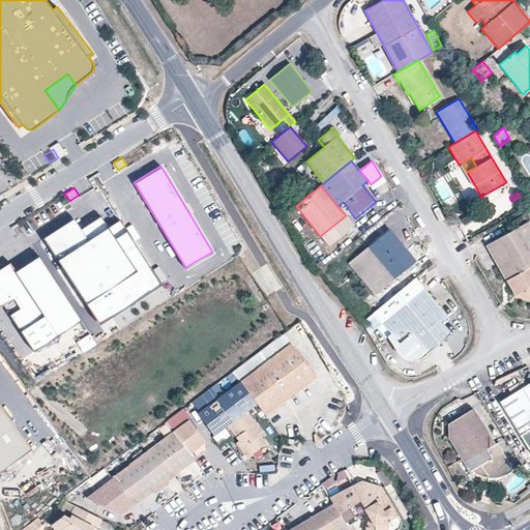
[(107,227),(99,215),(80,229),(72,218),(41,238),(99,325),(162,285),(118,219),(107,227)]
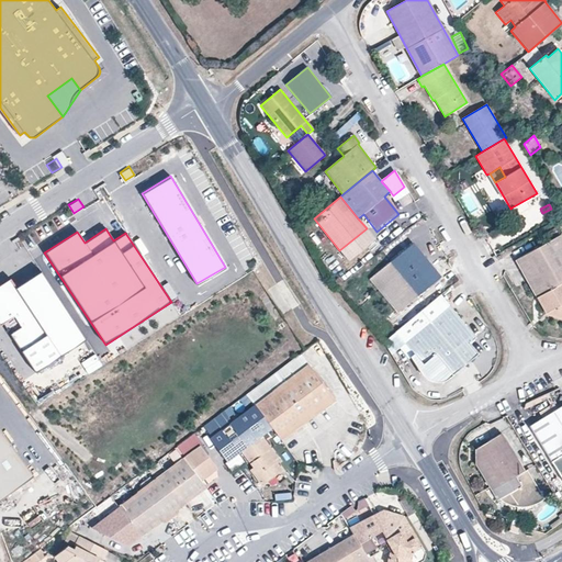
[(348,260),(374,238),(367,228),(339,250),(348,260)]
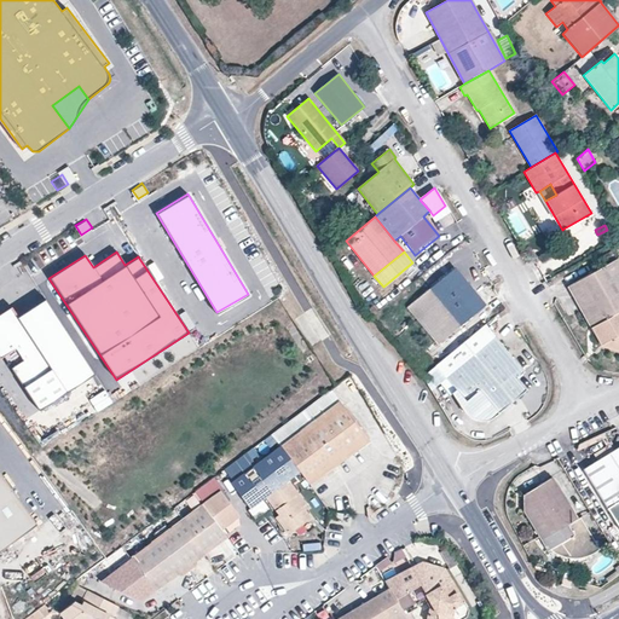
[(594,261),(599,268),(615,259),(611,252),(594,261)]
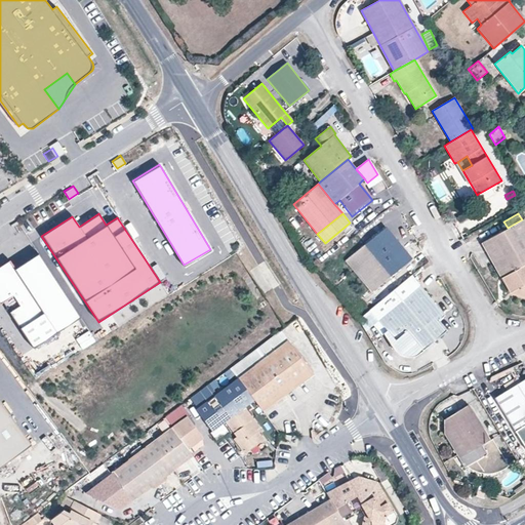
[(500,277),(524,264),(524,221),(523,219),(522,219),(508,228),(481,243),(500,277)]
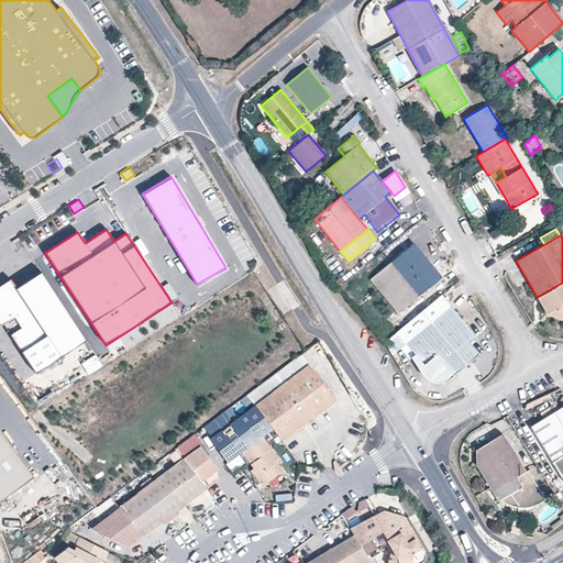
[(426,250),(418,240),(412,244),(421,254),(426,250)]
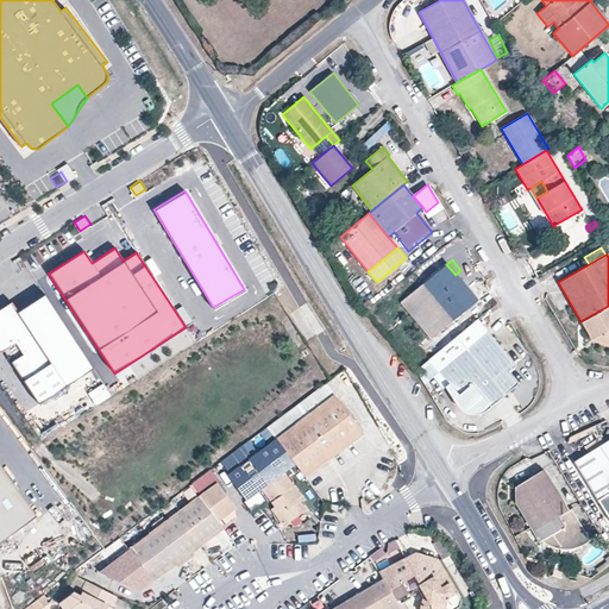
[(446,264),(401,302),(431,339),(477,300),(446,264)]
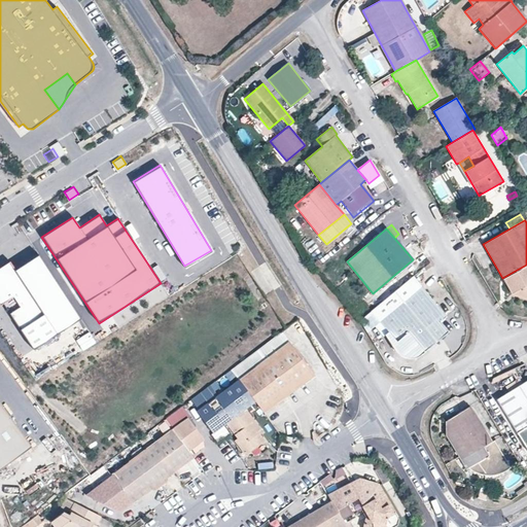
[(80,319),(37,254),(14,270),(8,261),(0,267),(0,306),(2,305),(33,351),(80,319)]
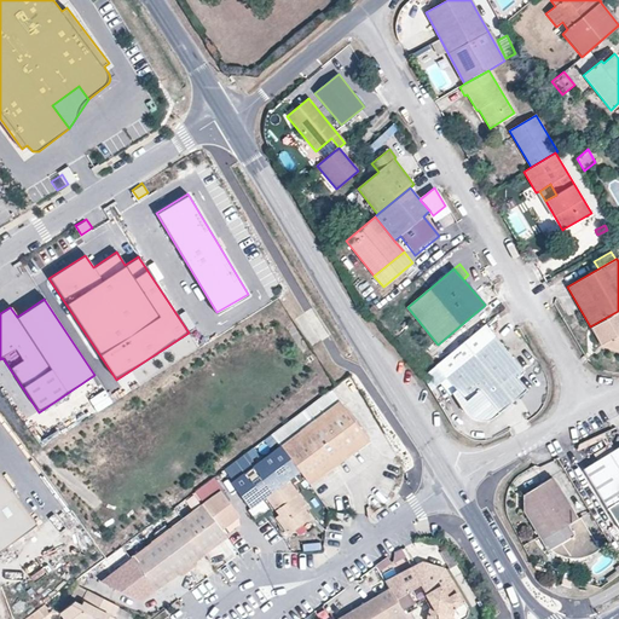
[(618,311),(590,327),(601,347),(618,351),(618,311)]
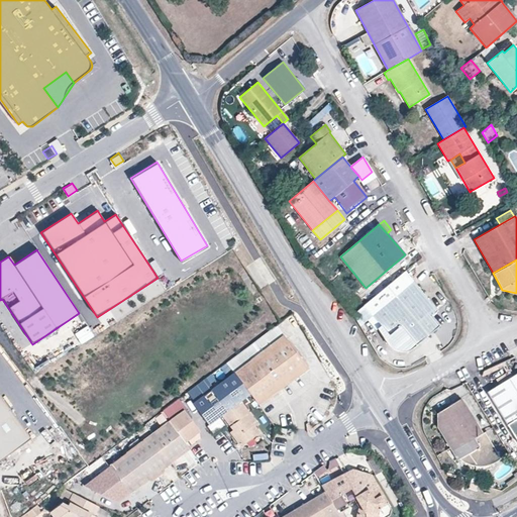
[(405,272),(364,306),(381,326),(378,328),(390,347),(396,351),(401,352),(406,351),(411,349),(439,326),(431,316),(437,311),(405,272)]
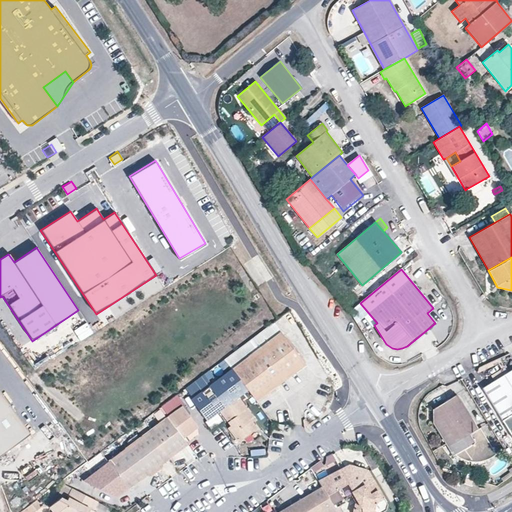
[(377,323),(360,303),(351,310),(349,312),(363,334),(374,325),(377,323)]
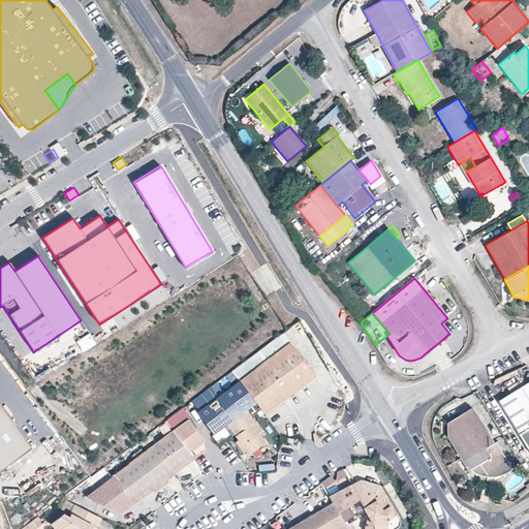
[(314,376),(282,334),(231,371),(240,381),(255,403),(263,414),(290,395),(314,376)]
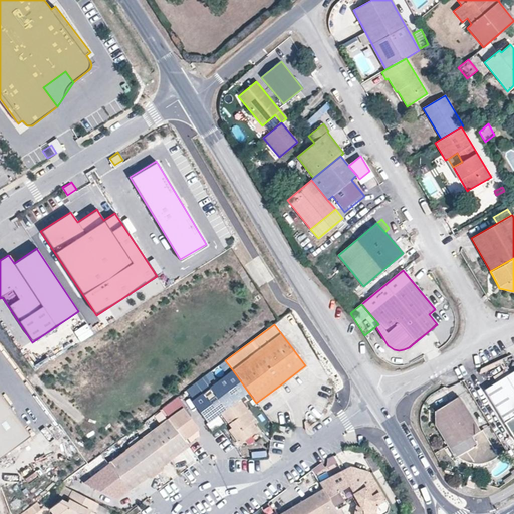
[(248,392),(233,370),(192,401),(208,422),(220,413),(231,427),(228,430),(238,443),(257,430),(252,424),(250,421),(253,419),(238,399),(248,392)]
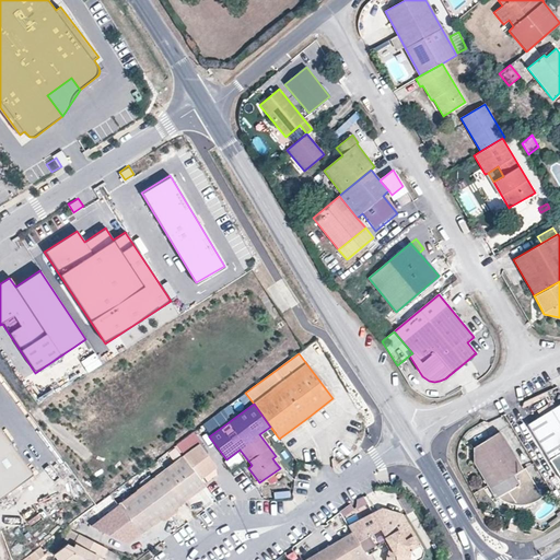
[(559,405),(527,426),(556,471),(559,468),(559,405)]
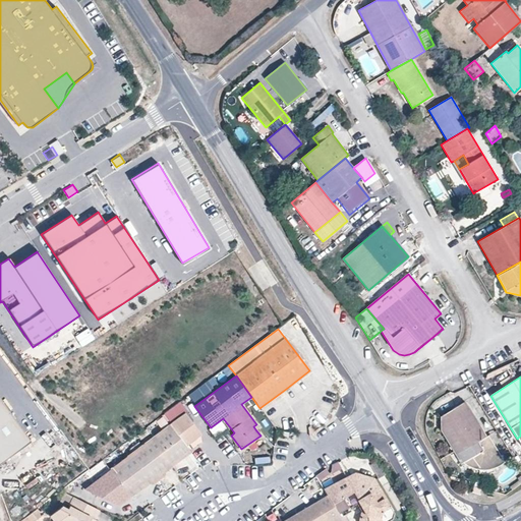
[(156,396),(150,388),(140,395),(143,399),(139,402),(143,407),(156,396)]
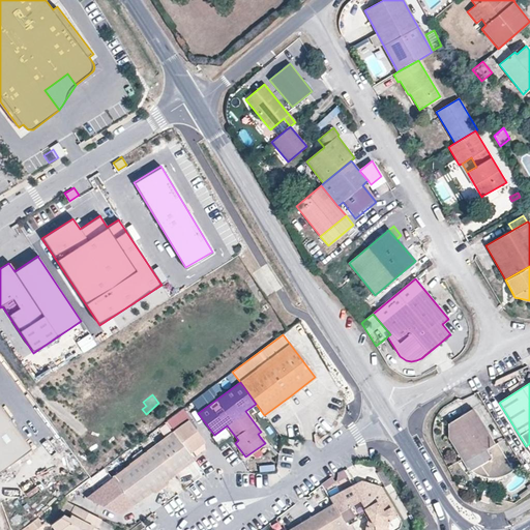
[(0,408),(0,472),(31,450),(0,408)]
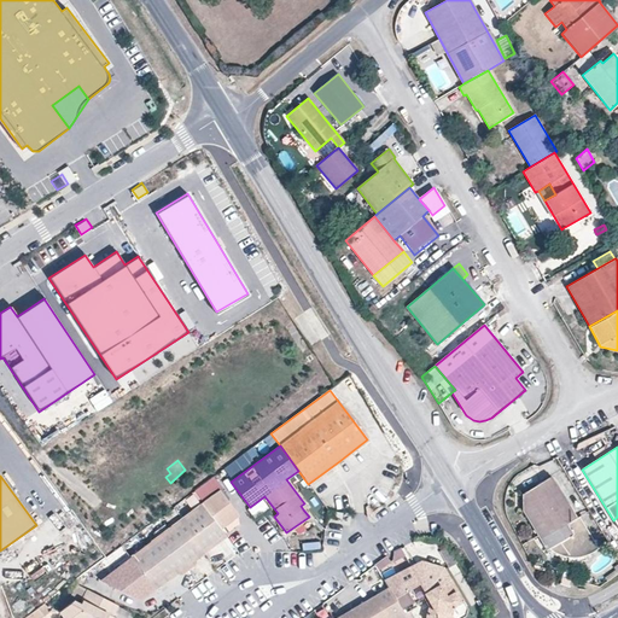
[(577,519),(551,476),(522,494),(522,511),(546,551),(549,549),(552,552),(555,554),(557,555),(560,557),(565,558),(569,558),(573,558),(577,558),(582,557),(586,555),(590,553),(594,552),(598,549),(578,518),(577,519)]
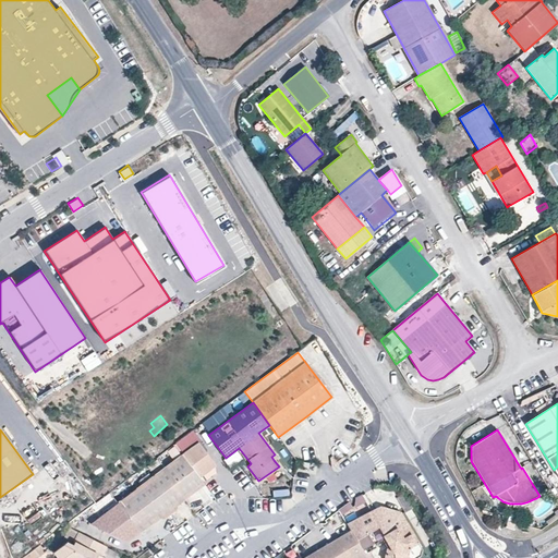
[(197,443),(199,441),(192,431),(174,443),(183,455),(197,443)]
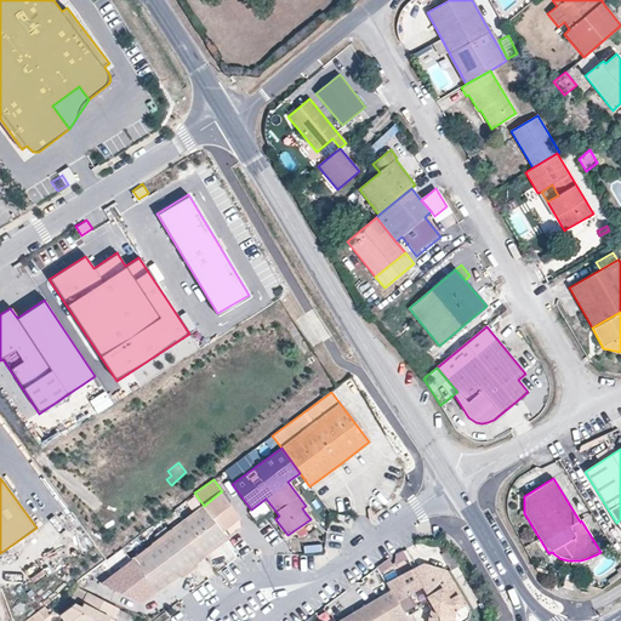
[(220,493),(203,506),(221,531),(238,517),(220,493)]
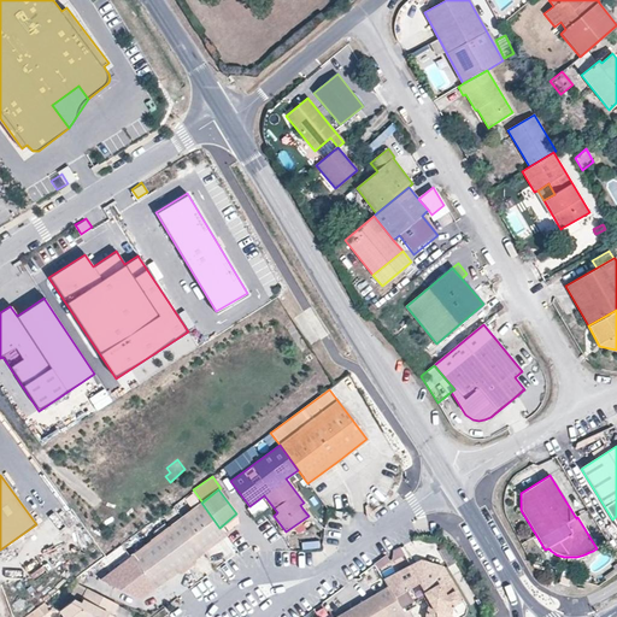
[(316,497),(307,503),(316,513),(324,507),(316,497)]
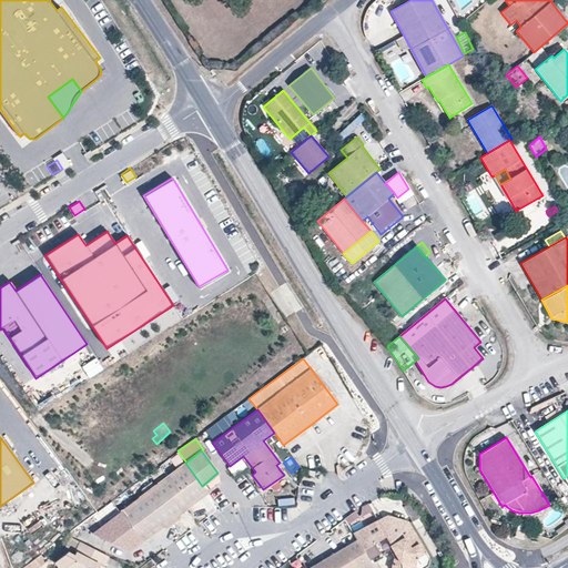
[(143,541),(208,493),(202,486),(185,463),(121,510),(124,516),(107,528),(125,553),(141,539),(143,541)]
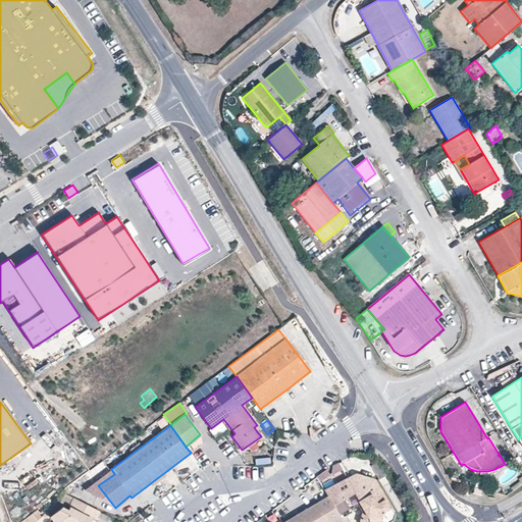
[(338,463),(333,466),(332,474),(333,475),(343,469),(338,463)]
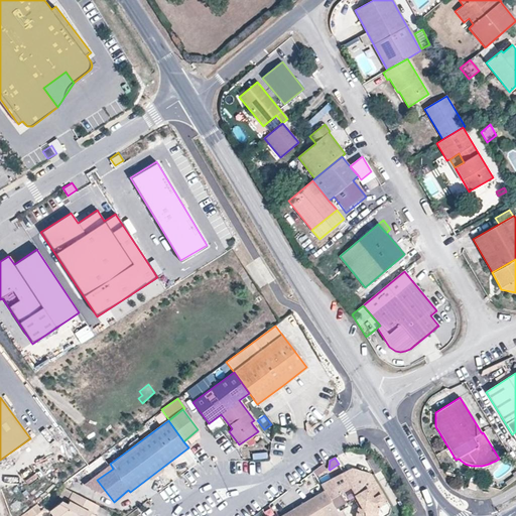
[(97,480),(113,469),(110,464),(94,476),(97,480)]
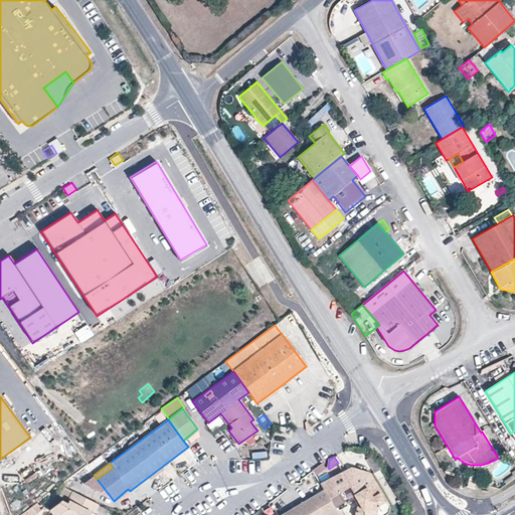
[(324,464),(314,472),(317,477),(327,470),(324,464)]
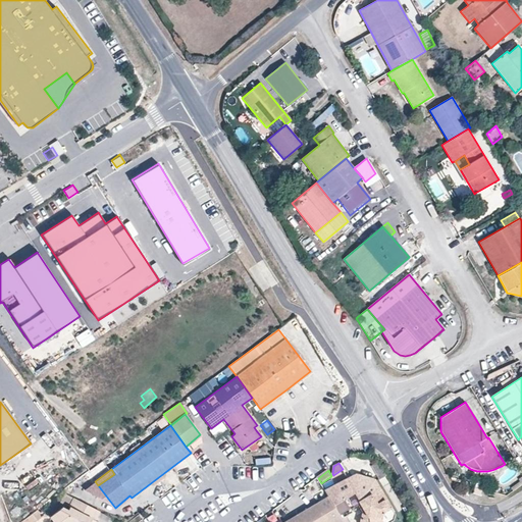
[(326,490),(328,496),(342,518),(353,512),(351,509),(358,505),(363,512),(359,521),(392,521),(394,521),(396,515),(374,479),(355,474),(326,490)]
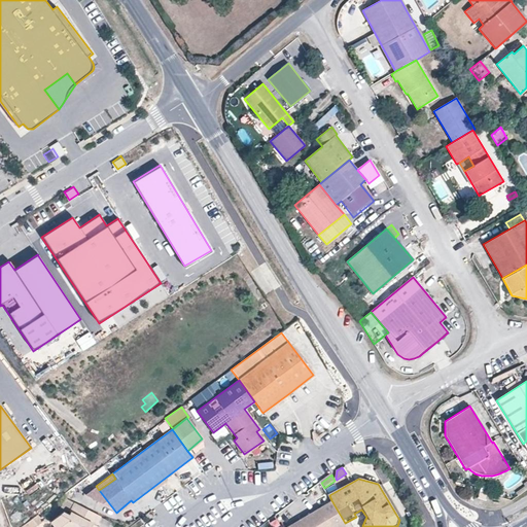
[(99,490),(96,486),(83,495),(116,514),(116,513),(99,490)]
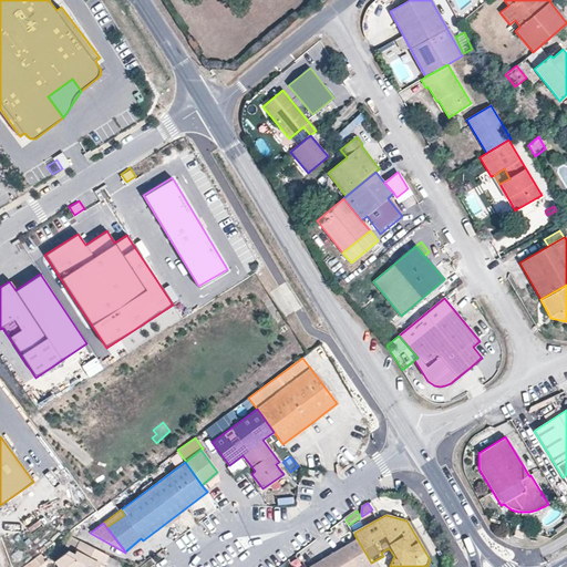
[(524,532),(515,529),(513,536),(522,538),(524,532)]
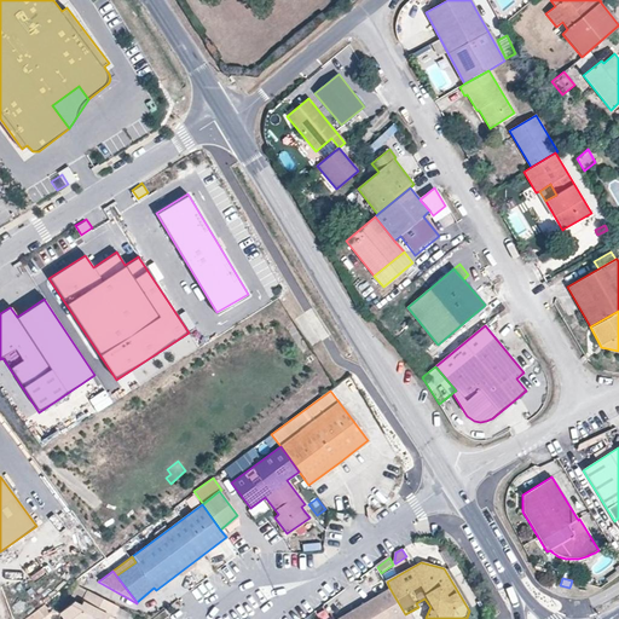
[(137,603),(156,590),(154,588),(137,602),(137,603)]
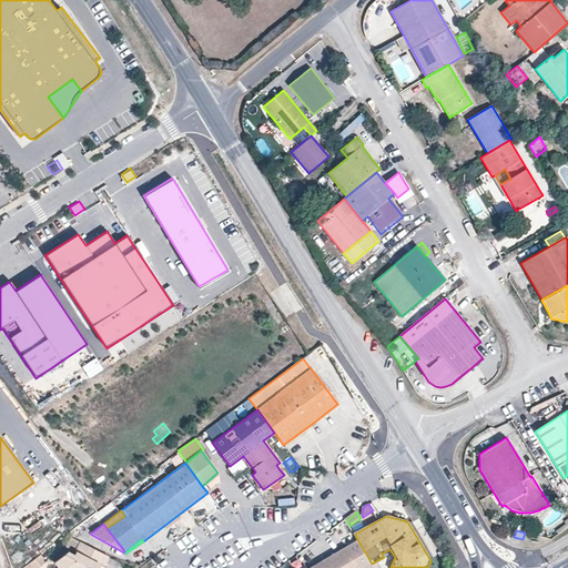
[(374,567),(372,564),(357,539),(311,567),(374,567)]
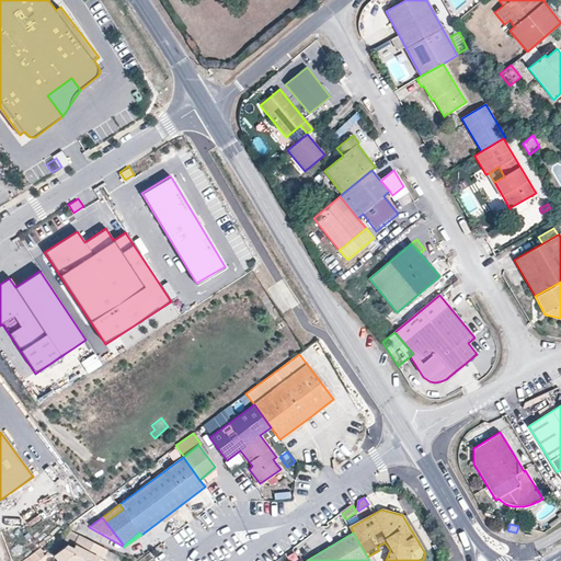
[(102,560),(107,549),(79,535),(72,547),(67,545),(56,553),(60,560),(95,560),(99,558),(102,560)]
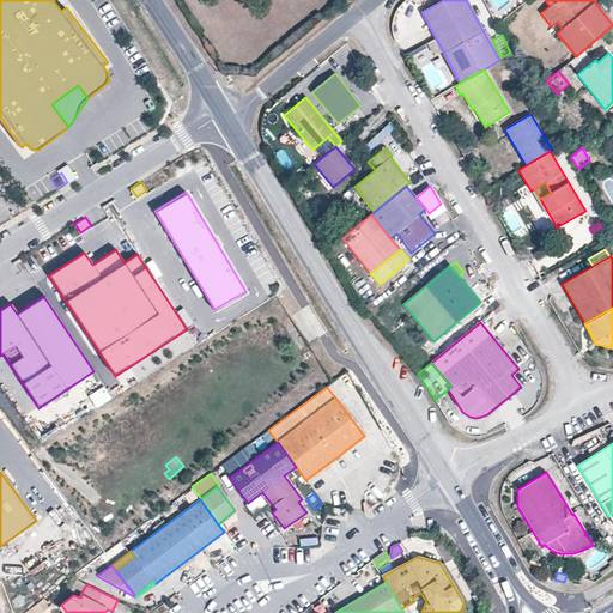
[(40,612),(50,606),(43,598),(31,607),(22,612),(40,612)]
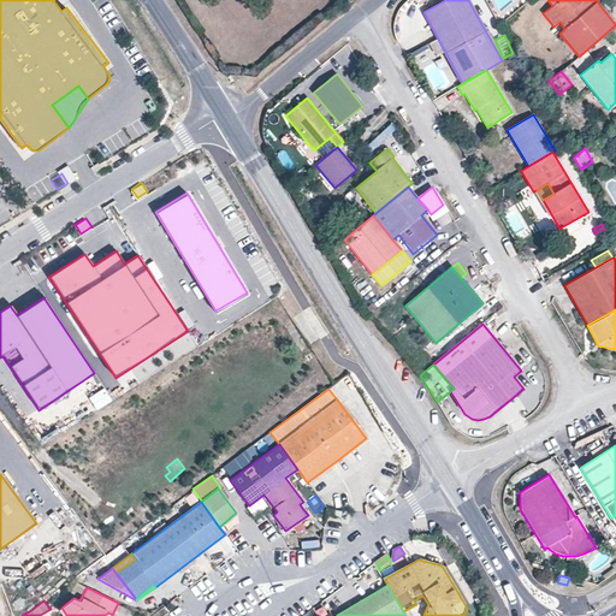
[(114,615),(129,615),(131,611),(117,604),(112,615),(113,615),(114,615)]
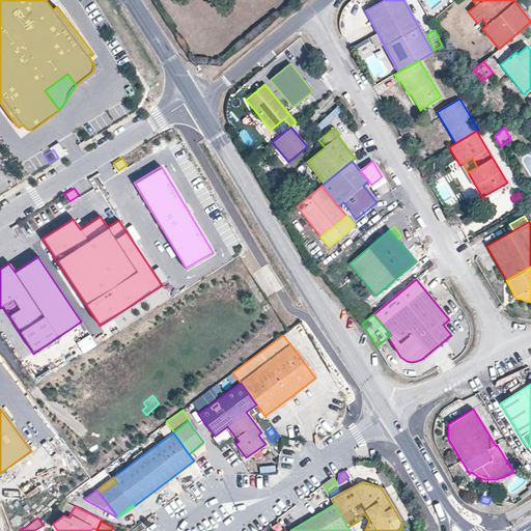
All buildings are outlined.
